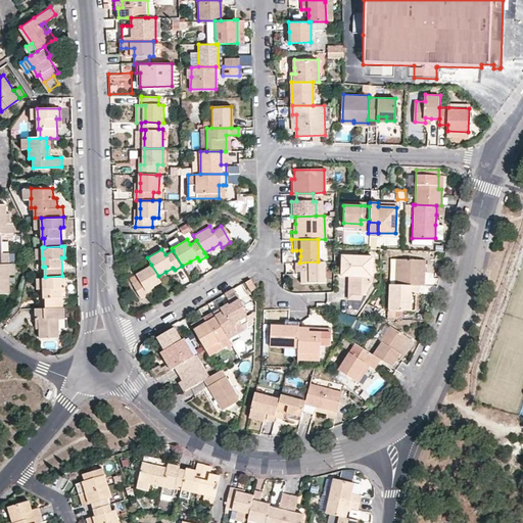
[(351,294),(362,294),(369,281),(371,256),(340,255),(339,271),(347,271),(347,277),(351,277),(351,294)]
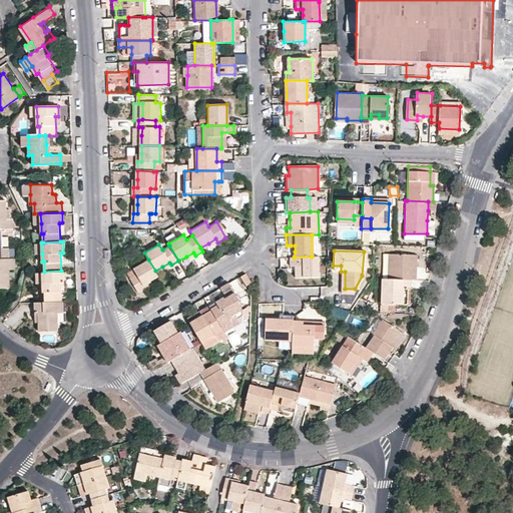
[(411,280),(417,280),(417,267),(415,267),(416,254),(390,254),(389,279),(411,280)]
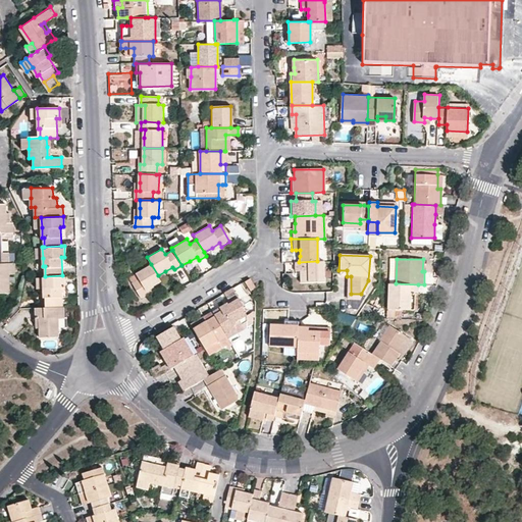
[(322,281),(322,261),(317,261),(299,262),(293,262),(293,271),(299,271),(299,282),(322,281)]
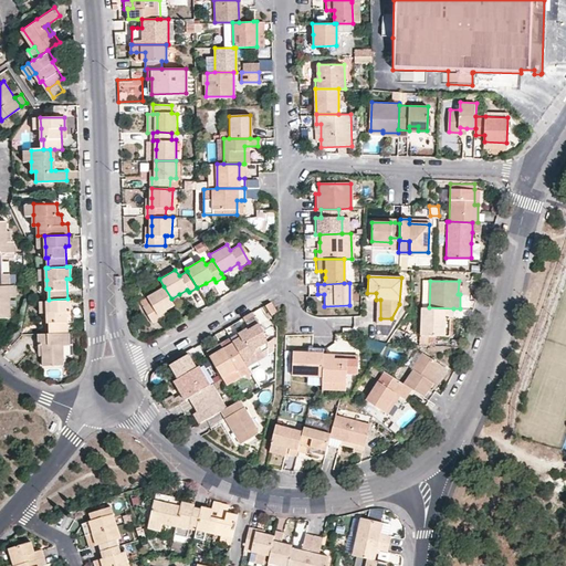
[(3,284),(0,284),(0,316),(11,316),(10,295),(10,284),(3,284)]
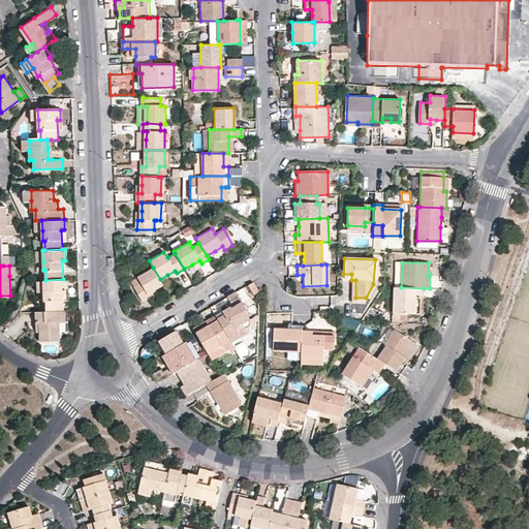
[(143,303),(151,298),(149,294),(156,290),(163,286),(160,279),(153,268),(130,281),(143,303)]
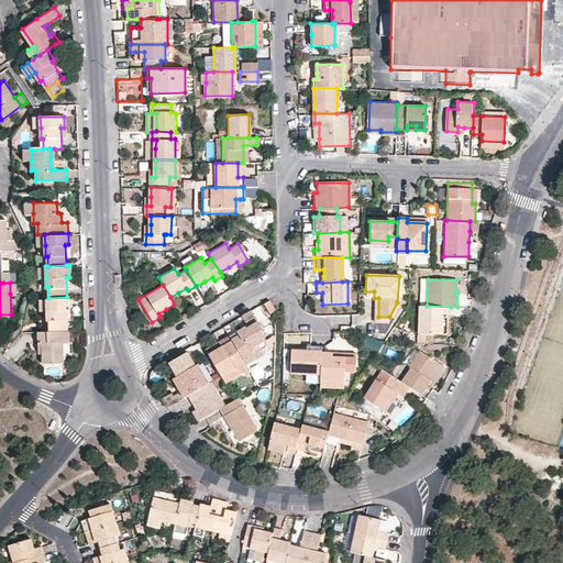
[(70,308),(70,297),(67,297),(48,298),(47,298),(47,309),(47,319),(50,319),(50,330),(68,329),(68,309),(70,308)]
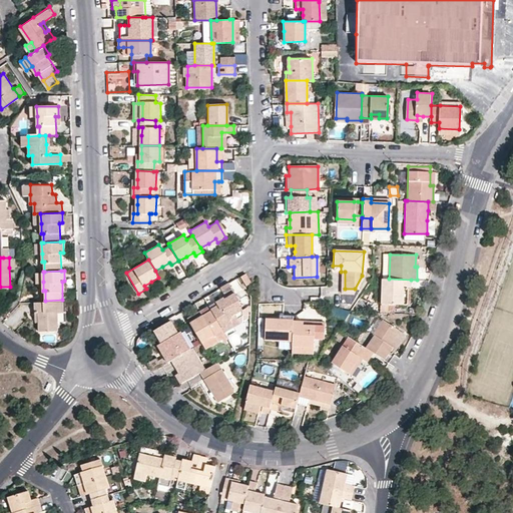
[(236,278),(242,287),(248,283),(242,274),(236,278)]
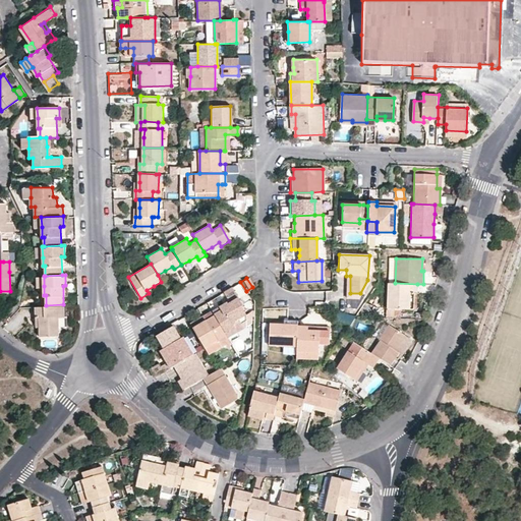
[(417,292),(417,284),(395,283),(389,283),(388,308),(401,308),(410,308),(410,292),(414,292),(417,292)]
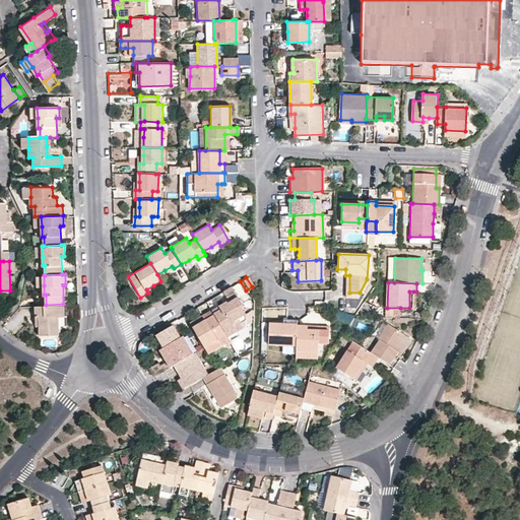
[(237,318),(243,315),(240,308),(241,307),(230,287),(222,291),(220,293),(225,300),(228,303),(225,304),(223,302),(217,305),(219,308),(211,313),(212,313),(223,332),(233,326),(232,324),(238,321),(237,318)]
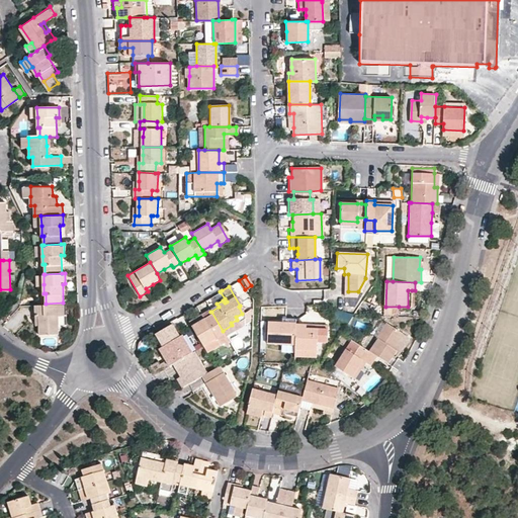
[(68,322),(68,303),(63,303),(46,304),(36,304),(36,315),(39,315),(39,324),(40,333),(59,332),(59,322),(68,322)]
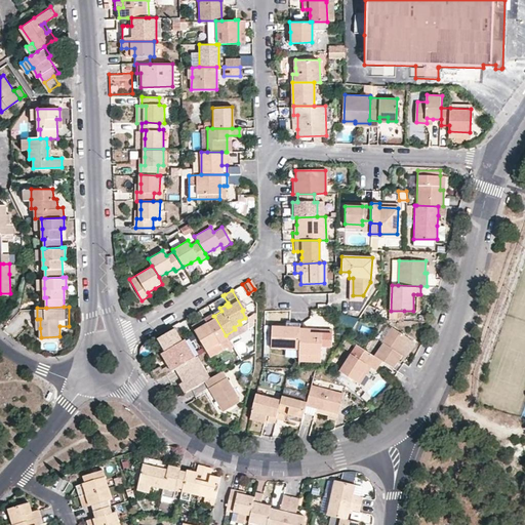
[(404,311),(391,311),(390,320),(404,321),(404,311)]
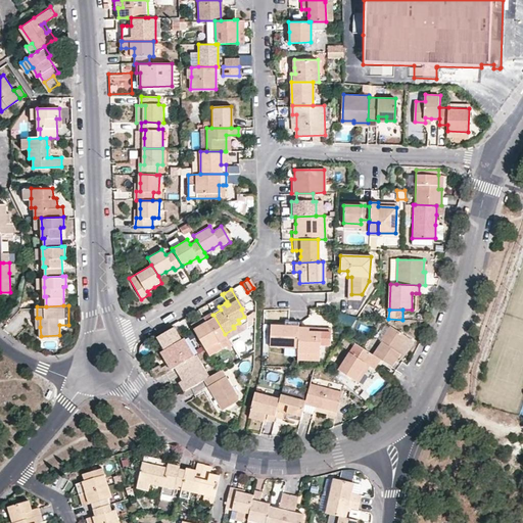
[(210,311),(202,316),(204,320),(214,315),(212,315),(211,313),(211,312),(210,311)]
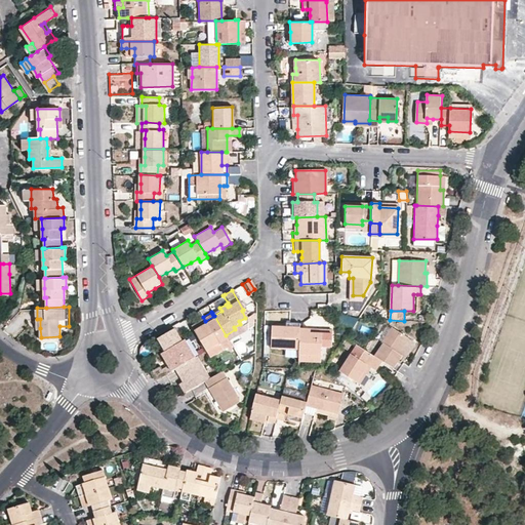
[(203,317),(190,325),(193,329),(205,350),(227,337),(226,335),(214,316),(205,321),(203,317)]
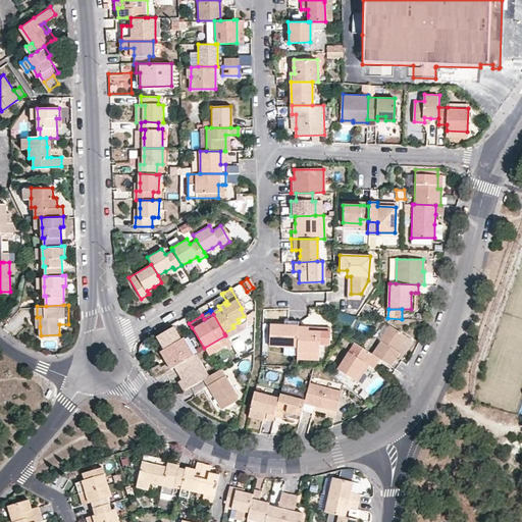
[(225,335),(227,338),(245,327),(244,316),(238,319),(239,322),(232,325),(233,327),(224,333),(225,335)]
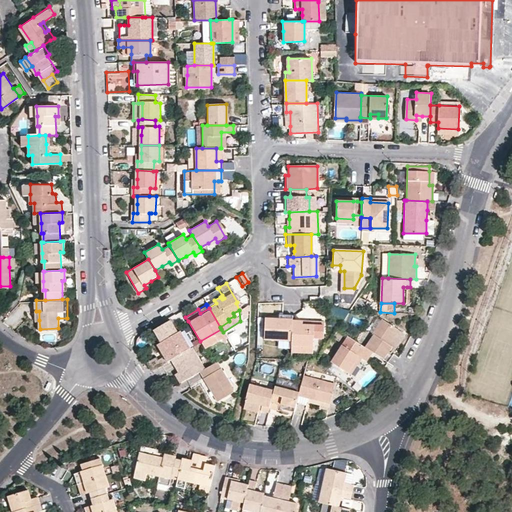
[(154,329),(161,340),(178,330),(170,318),(154,329)]
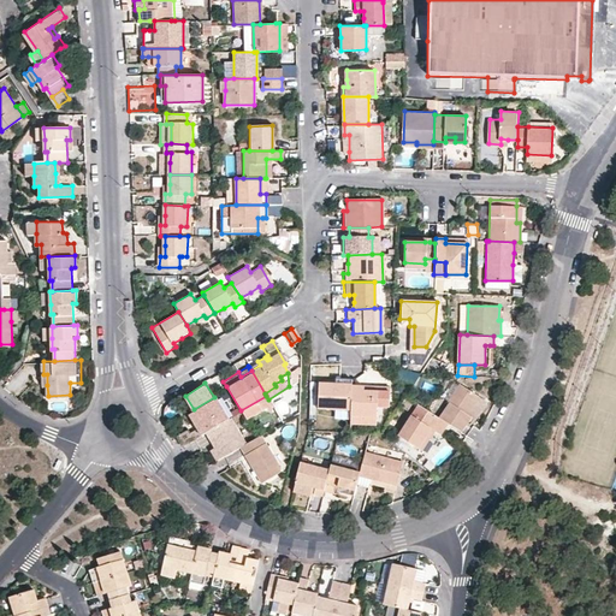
[(350,385),(333,384),(318,383),(317,408),(349,409),(350,385)]
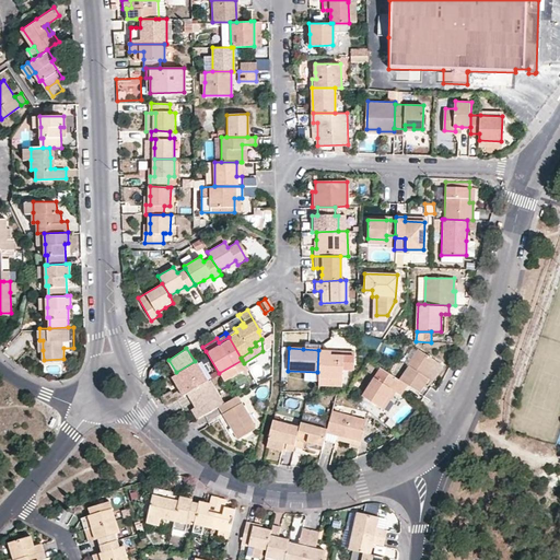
[(328,350),(318,350),(317,372),(317,385),(338,386),(339,369),(351,369),(352,356),(328,356),(328,350)]
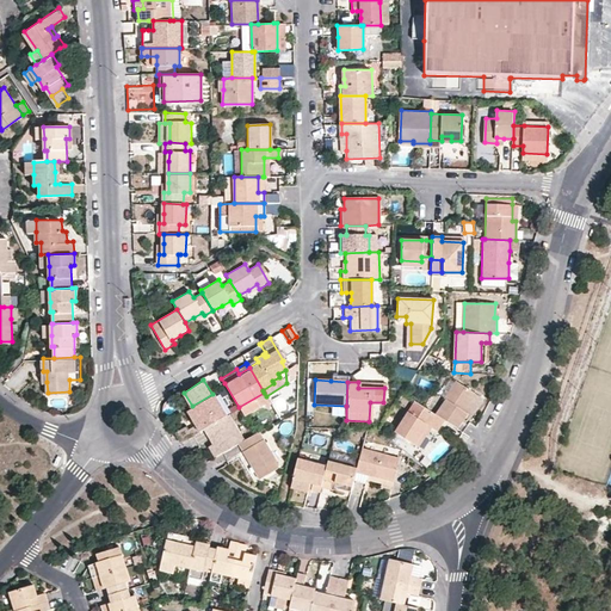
[(443,421),(457,431),(467,417),(463,414),(475,396),(456,383),(434,415),(443,421)]
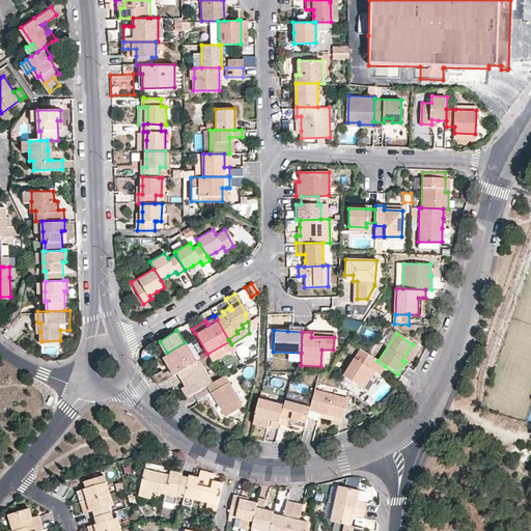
[(229,341),(207,354),(210,359),(231,345),(231,344),(229,341)]
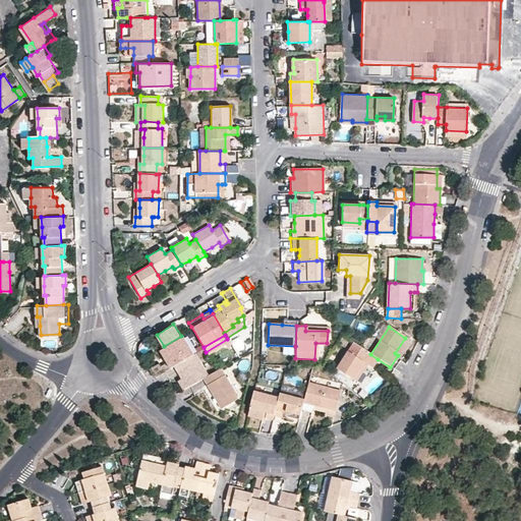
[(172,366),(192,354),(182,336),(181,336),(164,346),(162,347),(169,359),(165,361),(166,363),(169,368),(172,366)]
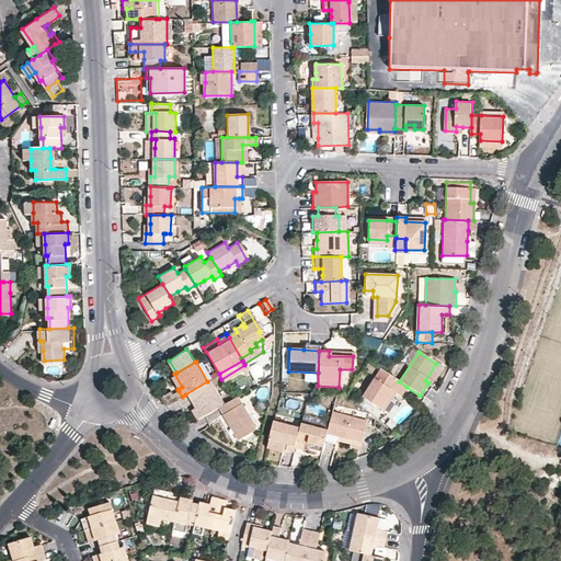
[(425,380),(428,382),(431,379),(433,380),(442,368),(436,364),(425,380)]
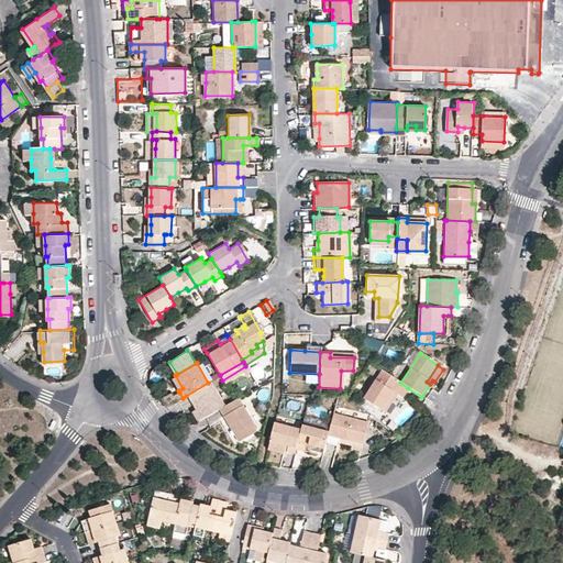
[(401,399),(408,388),(400,383),(381,370),(362,398),(381,410),(393,393),(396,396),(401,399)]
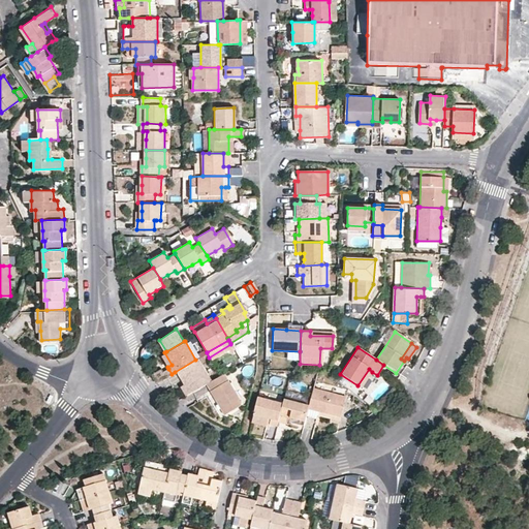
[(172,365),(164,352),(160,355),(167,367),(172,365)]
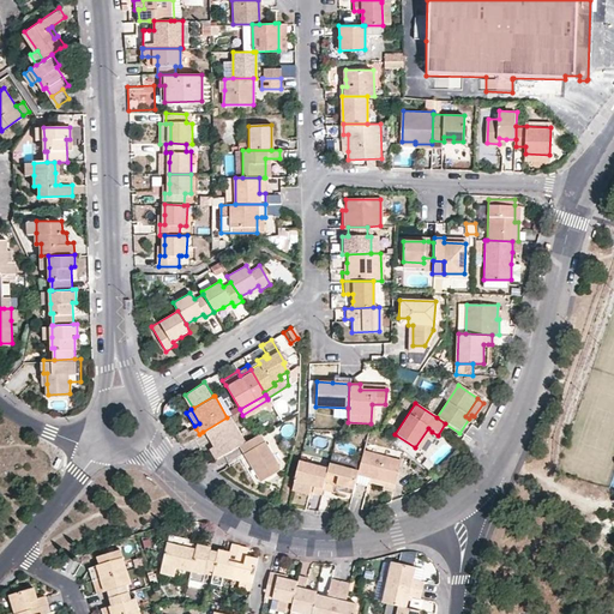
[(223,453),(239,445),(245,441),(229,416),(227,417),(203,432),(212,446),(218,457),(223,453)]
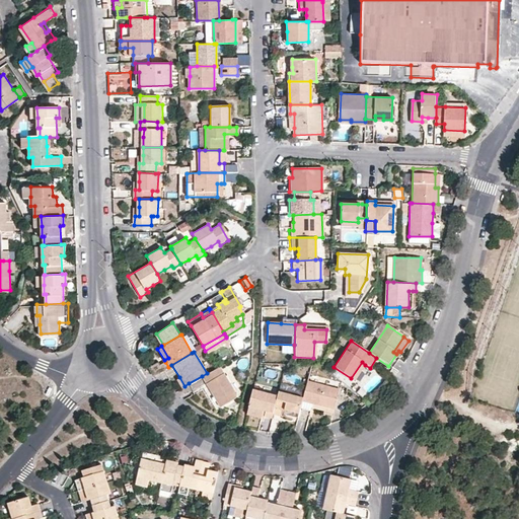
[(354,381),(365,365),(362,362),(351,378),(354,381)]
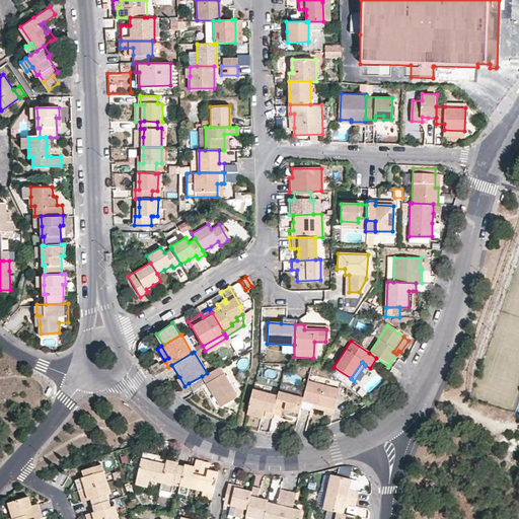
[(235,394),(219,366),(216,368),(207,373),(202,376),(219,405),(234,397),(235,394)]
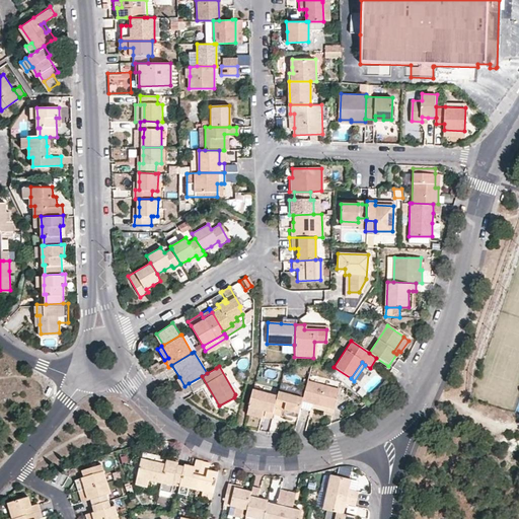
[(337,387),(339,380),(308,372),(306,380),(337,387)]
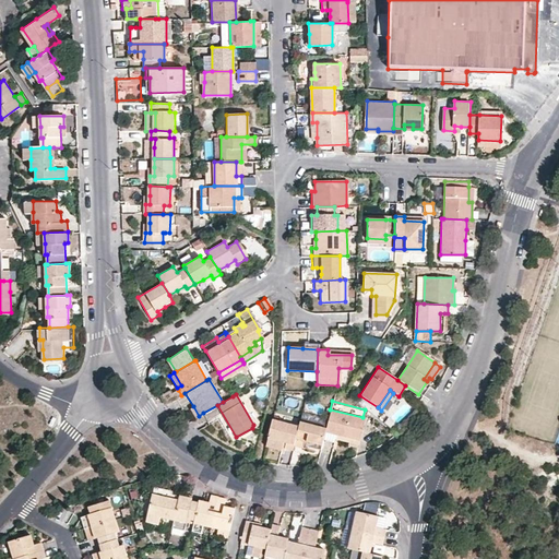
[(190,407),(195,418),(199,416),(193,406),(190,407)]
